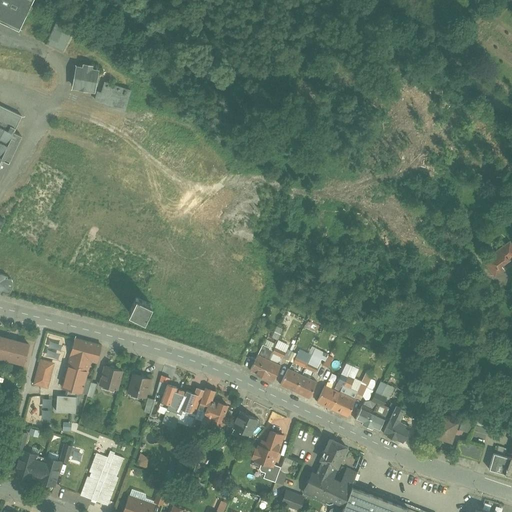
[(34,0),(0,0),(0,20),(20,30),(34,0)]
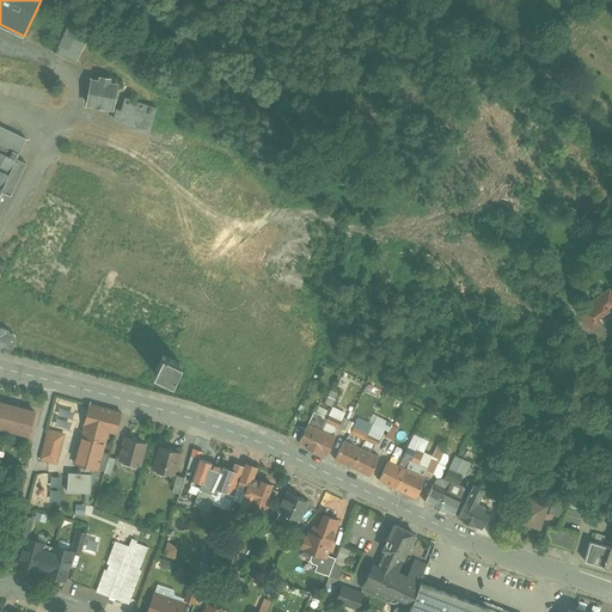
[(89,34),(71,24),(57,51),(77,60),(89,34)]
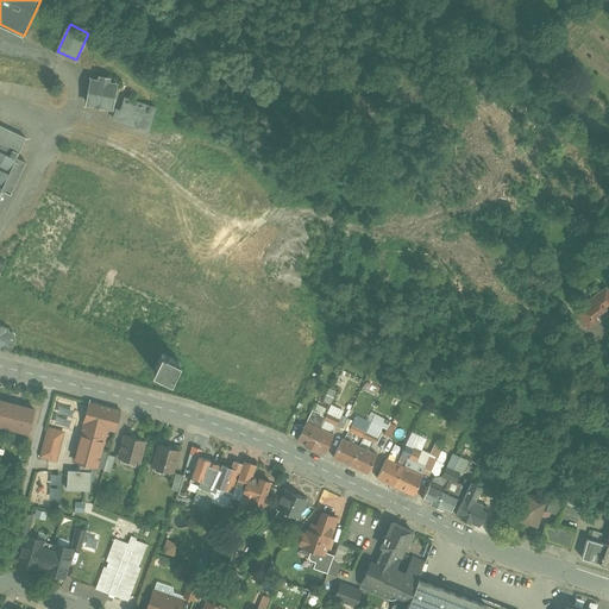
[(101,76),(100,80),(93,79),(88,104),(96,105),(105,106),(113,107),(118,79),(101,76)]
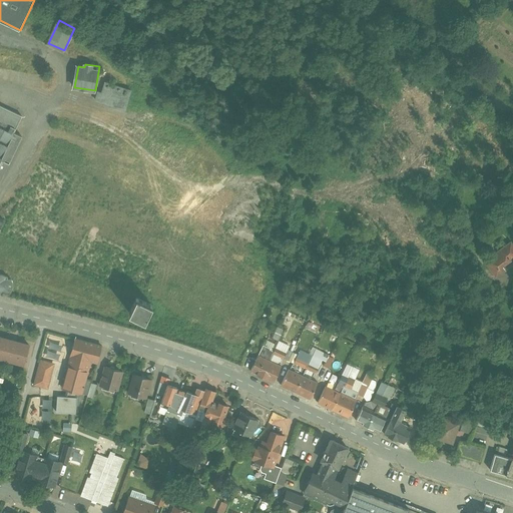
[(131,90),(106,82),(102,93),(99,91),(96,100),(125,109),(131,90)]
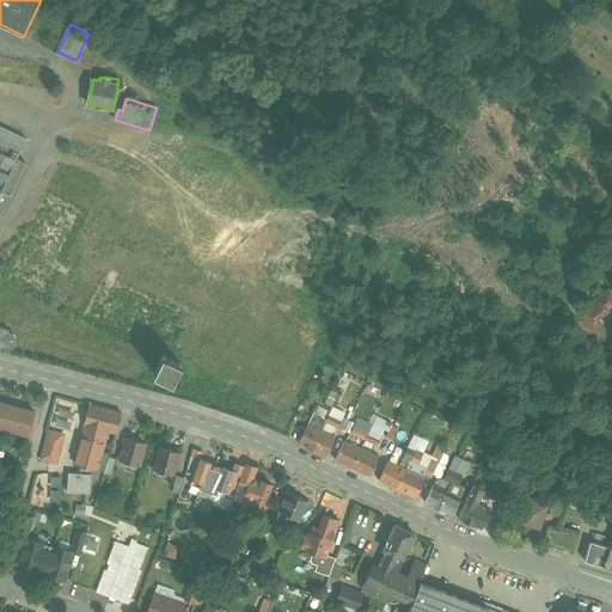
[(26,139),(0,126),(0,148),(18,158),(26,139)]
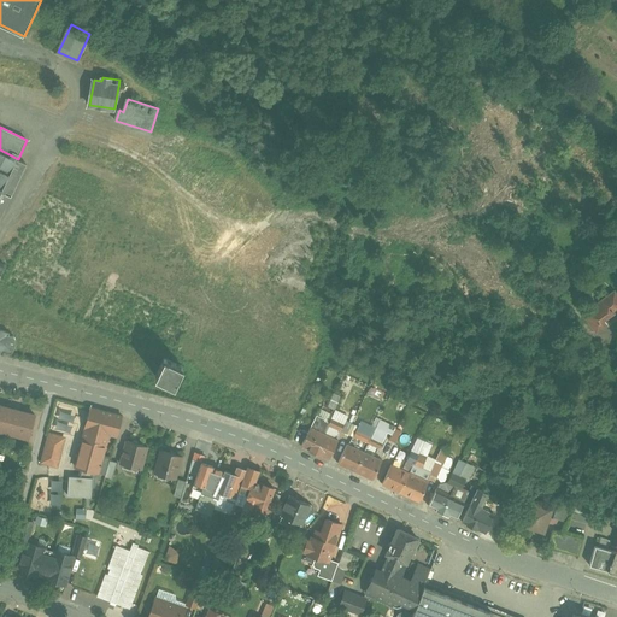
[(0,218),(27,164),(17,160),(18,159),(0,150),(0,218)]
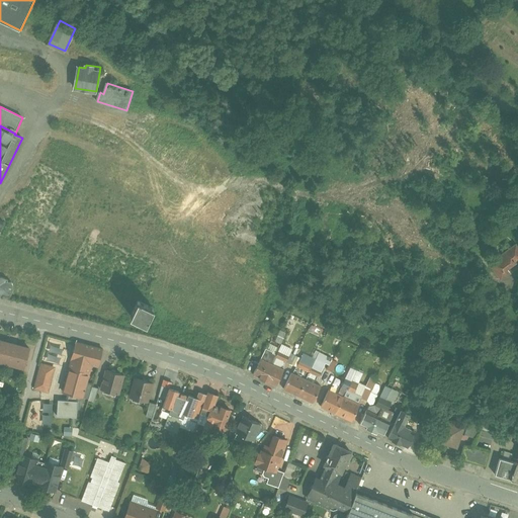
[(517,246),(516,244),(490,263),(501,279),(511,273),(508,268),(517,261),(517,246)]
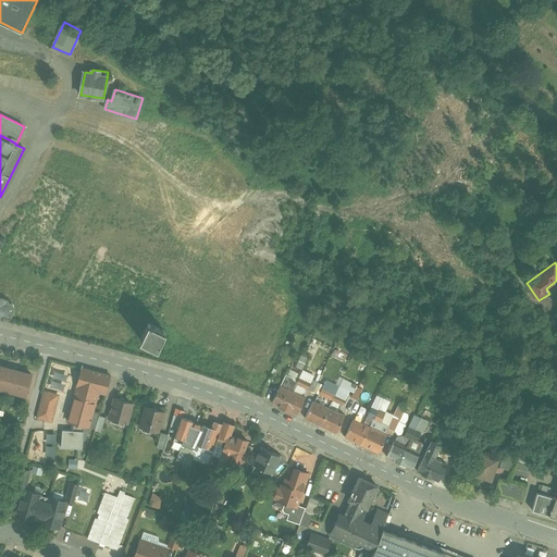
[(9,300),(0,297),(0,319),(4,320),(5,318),(9,319),(10,318),(12,317),(13,314),(14,312),(14,310),(14,309),(14,308),(14,306),(14,305),(13,304),(9,302),(9,300)]
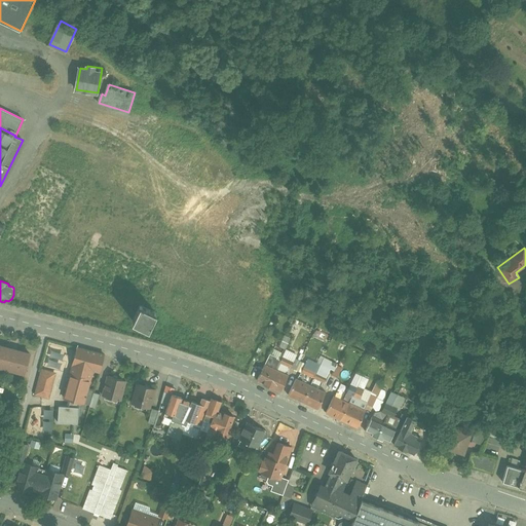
[(156,314),(140,307),(134,321),(149,328),(156,314)]
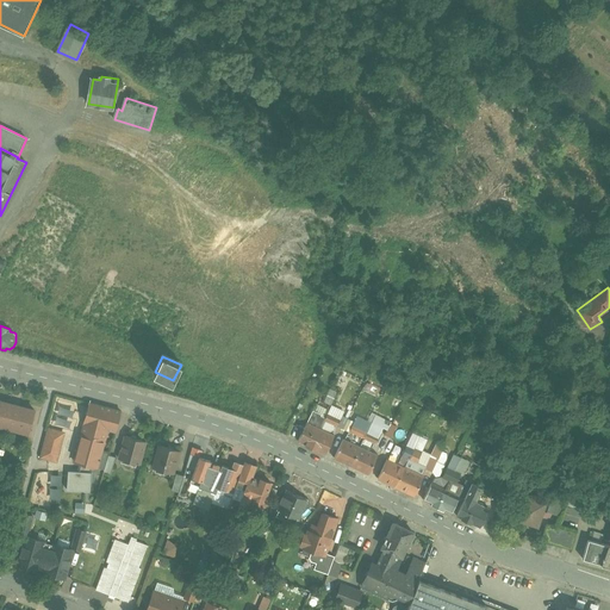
[(334,405),(338,391),(331,388),(327,402),(334,405)]
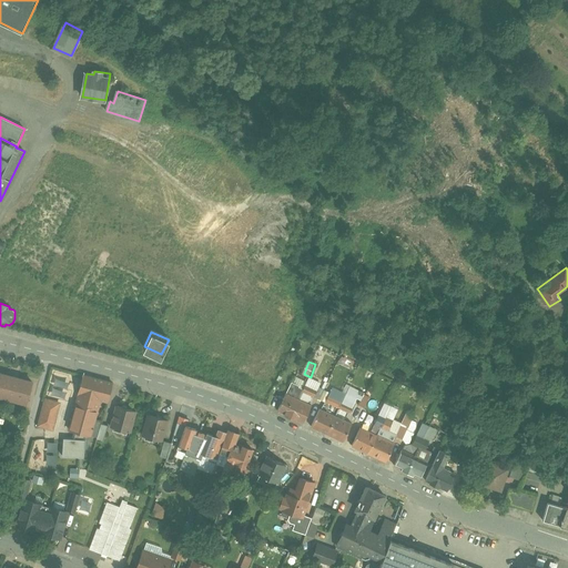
[(32,383),(0,373),(0,395),(27,403),(32,383)]
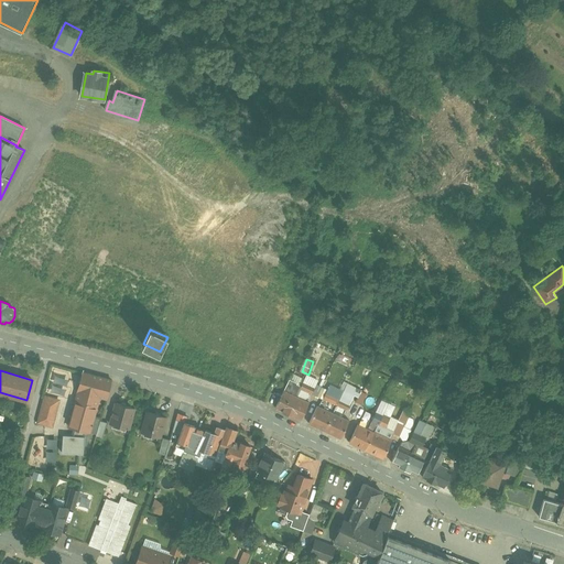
[(112,380),(84,372),(78,391),(79,391),(69,426),(76,429),(75,436),(64,435),(63,453),(84,454),(85,436),(83,436),(84,431),(90,433),(90,432),(95,416),(100,397),(108,399),(112,380)]
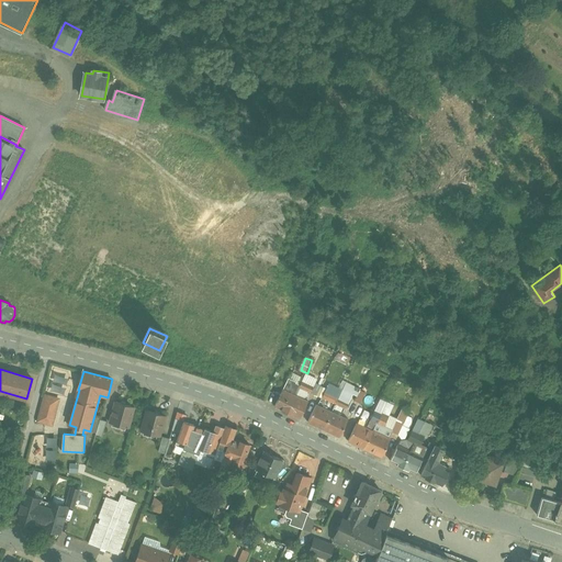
[(298,382),(289,378),(284,390),(283,390),(276,406),(282,409),(282,411),(288,413),(300,388),(301,385),(296,383),(298,382)]
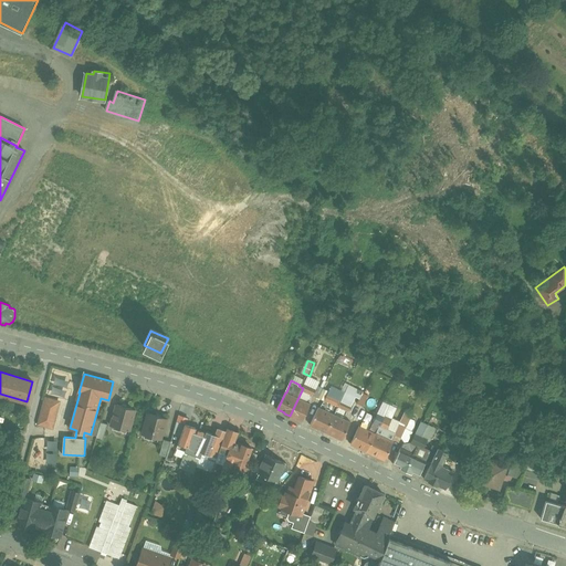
[(305,384),(303,388),(302,390),(311,394),(314,396),(316,389),(316,388),(308,385),(305,384)]
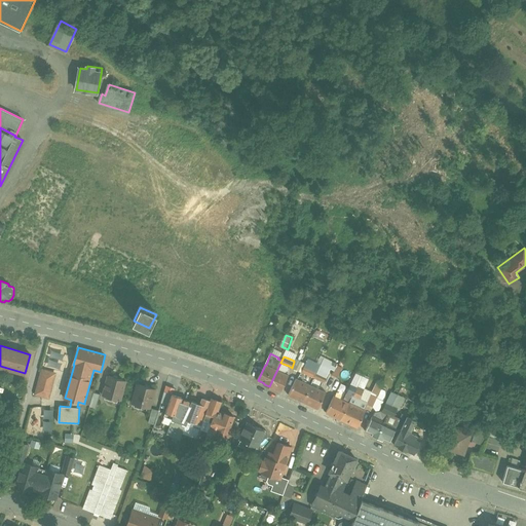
[(338,364),(326,358),(325,359),(322,364),(331,368),(331,369),(335,371),(338,365),(338,364)]
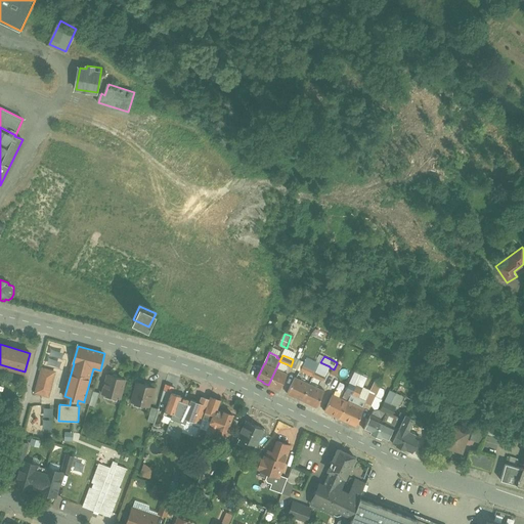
[(300,359),(294,357),(293,359),(293,360),(291,366),(296,368),(296,367),(300,359)]
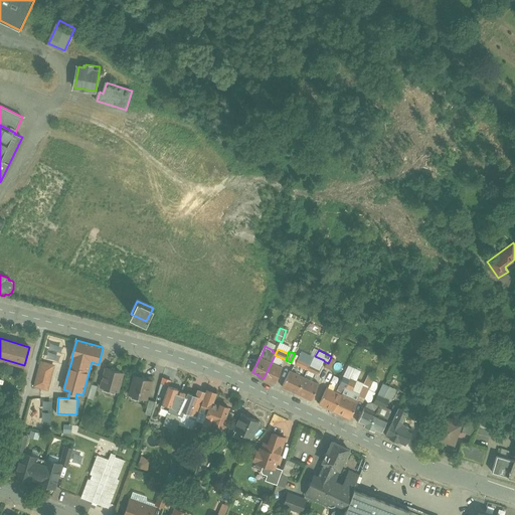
[(300,356),(295,353),(291,361),(296,364),(299,358),(300,356)]
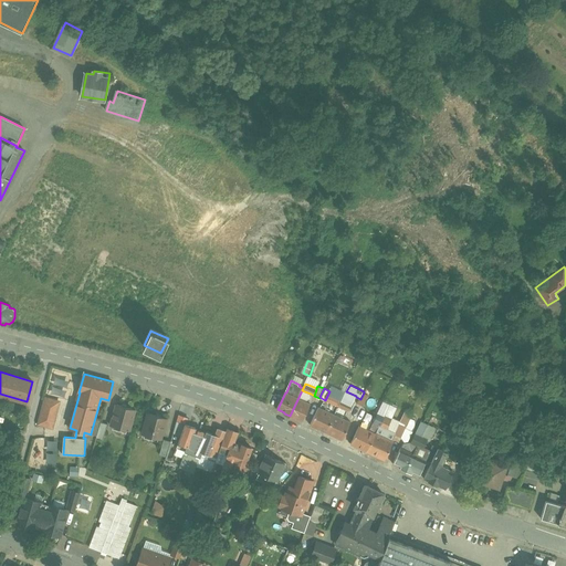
[(344,396),(331,389),(329,391),(328,394),(342,400),(344,396)]
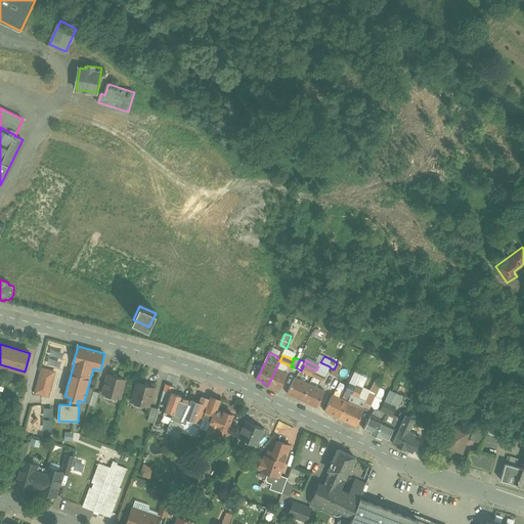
[(279,361),(268,385),(274,387),(280,390),(288,374),(285,373),(288,364),(279,361)]
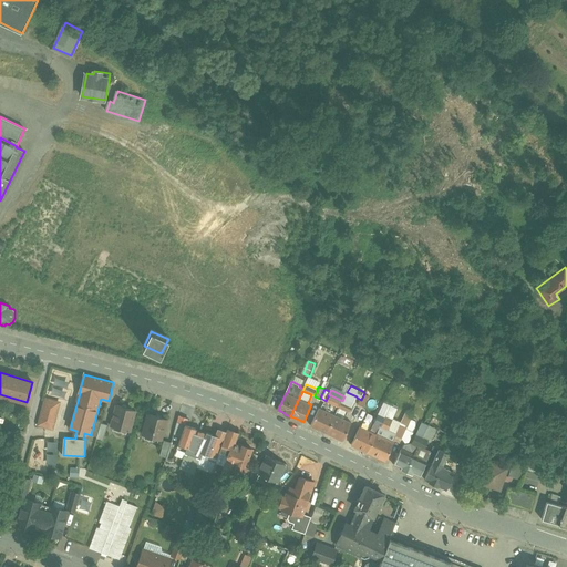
[(357,397),(347,392),(344,397),(342,401),(352,405),(357,398),(357,397)]
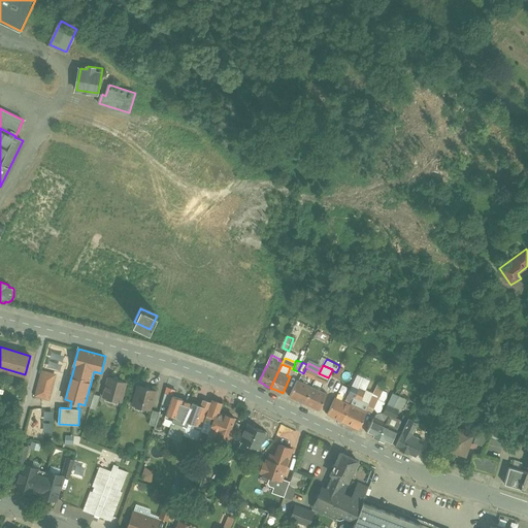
[(336,372),(334,376),(339,380),(344,369),(339,366),(336,372)]
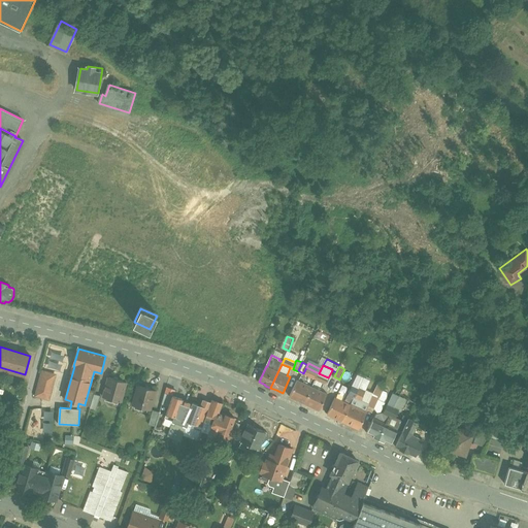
[(319,373),(306,367),(303,373),(314,378),(317,380),(319,373)]
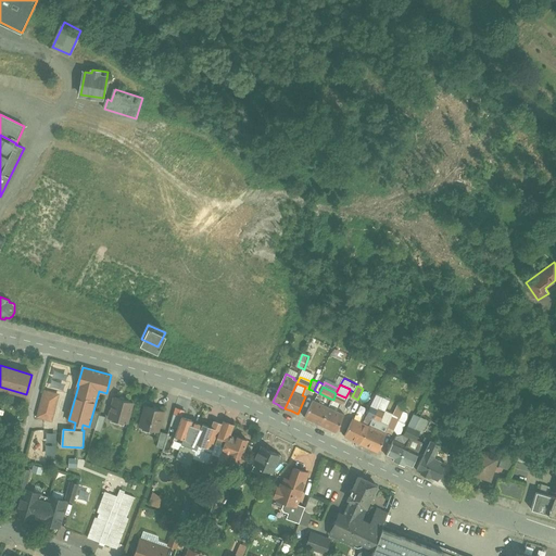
[(407,390),(402,402),(406,404),(412,392),(407,390)]
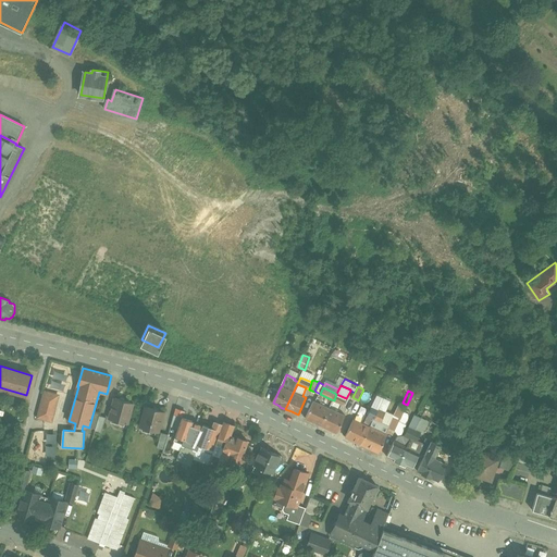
[(58,396),(46,392),(39,417),(51,420),(58,396)]
